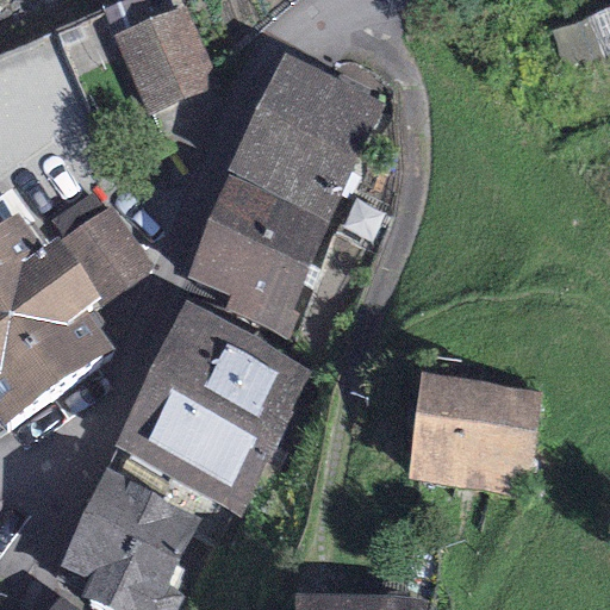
[(609,8),(549,35),(566,76),(609,58),(609,8)]
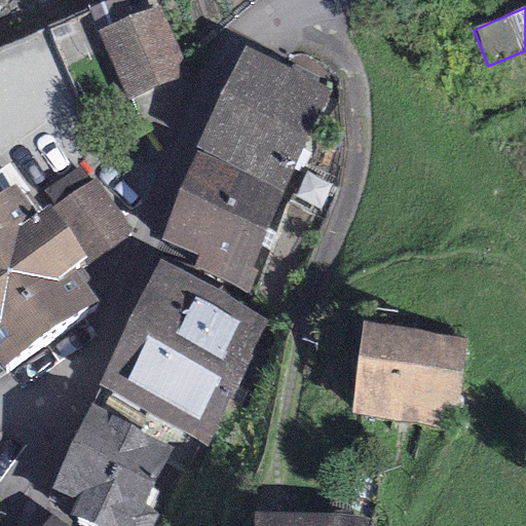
[(156,12),(107,32),(133,95),(182,74),(156,12)]
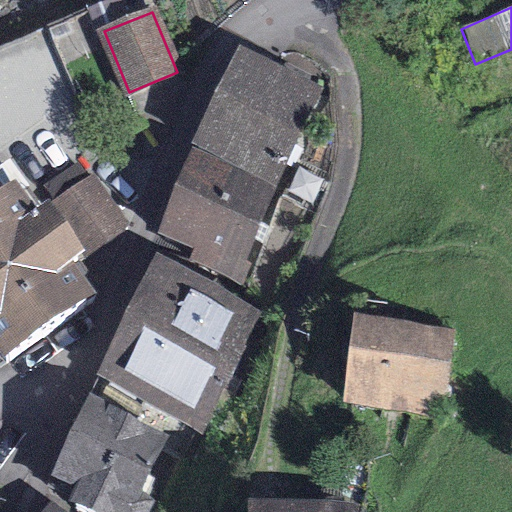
[(241,54),(199,147),(278,182),(320,90),(241,54)]
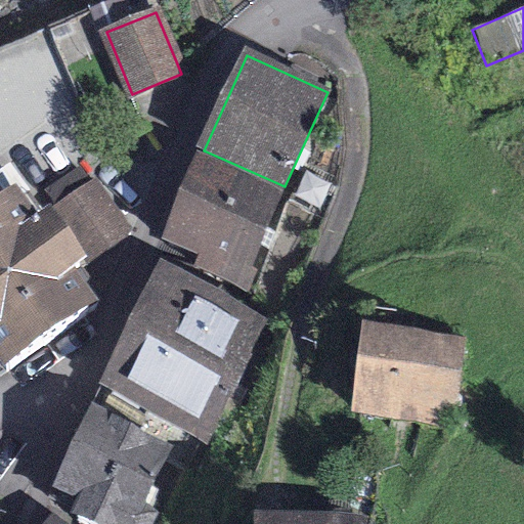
[(245,285),(284,193),(199,158),(164,241),(194,253),(195,264),(245,285)]
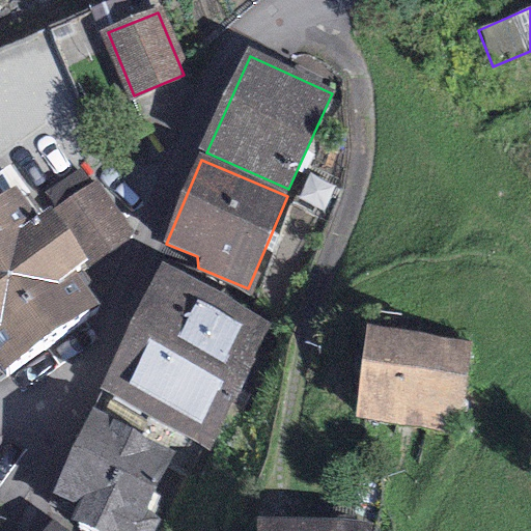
[(29,201),(0,223),(0,369),(0,370),(95,301),(29,201)]
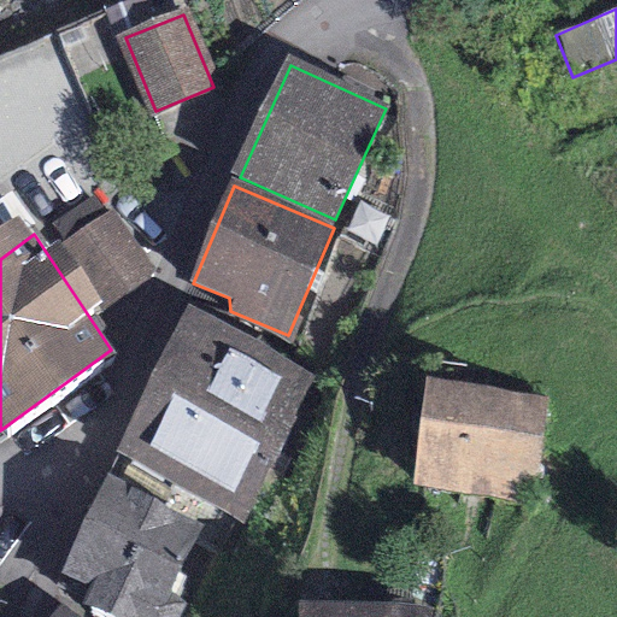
[(192,315),(119,452),(242,516),(315,378),(192,315)]
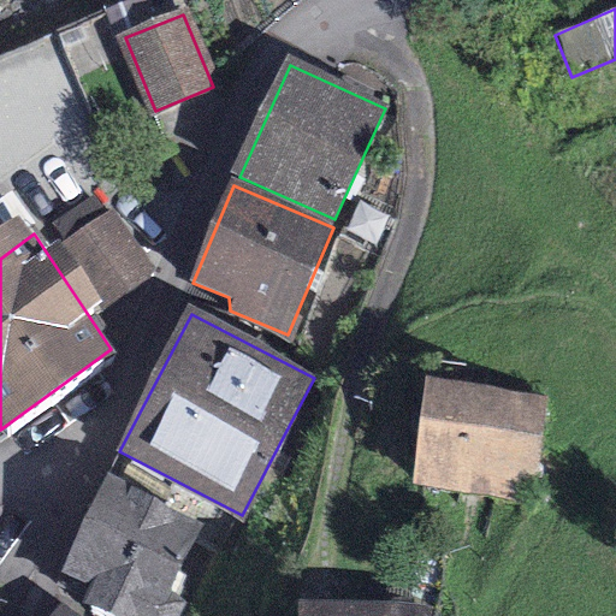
[(532,502),(548,401),(433,383),(416,484),(532,502)]
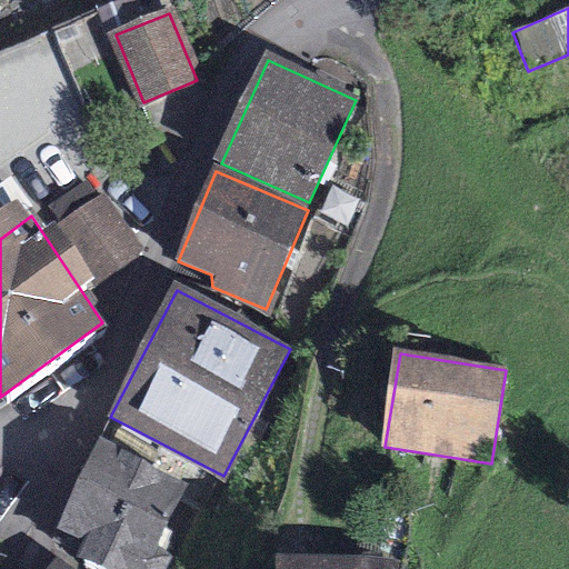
[(103,440),(51,538),(109,568),(162,568),(170,555),(155,547),(187,485),(103,440)]
